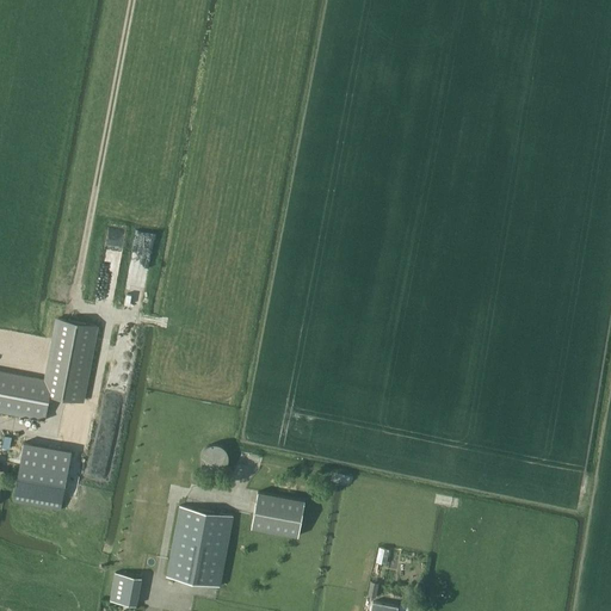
[(0,411),(45,420),(50,396),(85,402),(99,326),(56,318),(44,377),(0,369),(0,411)]
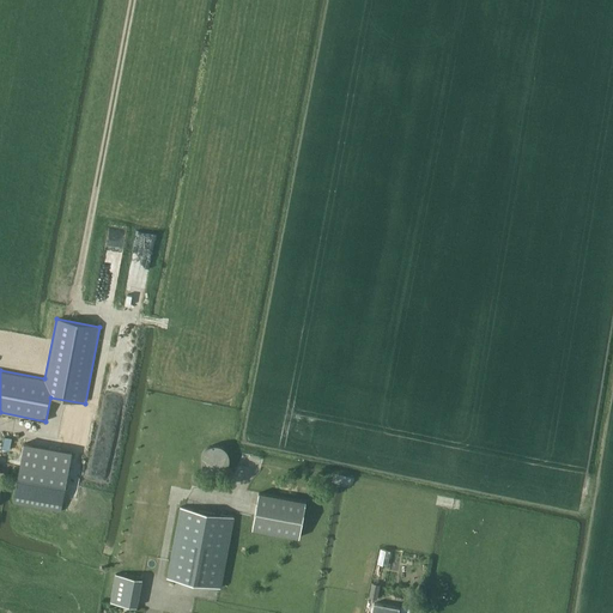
[(24,443),(13,503),(61,511),(72,453),(24,443)]
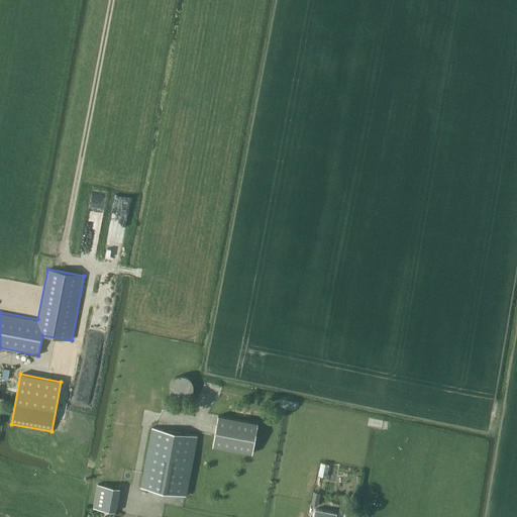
[(193,390),(193,388),(193,385),(192,383),(190,380),(188,379),(186,377),(182,376),(178,377),(176,377),(174,379),(172,380),(171,383),(170,385),(170,388),(170,390),(170,392),(171,394),(173,396),(174,397),(176,398),(180,400),(183,399),(185,399),(188,398),(189,396),(191,394),(192,392),(193,390)]
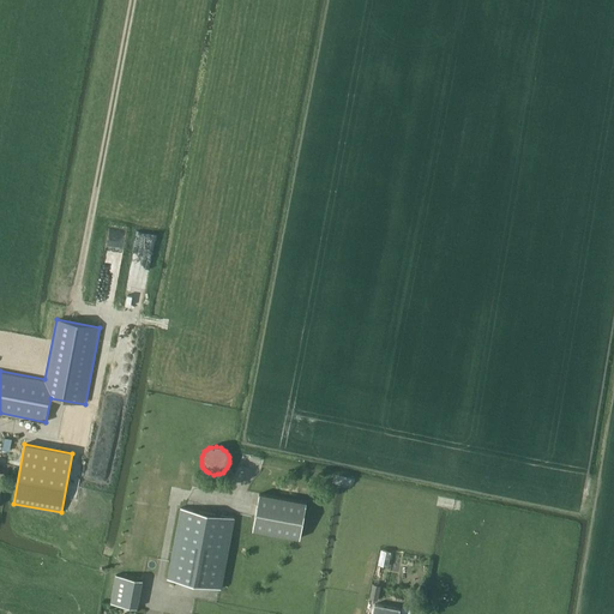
[(307,503),(260,493),(253,529),(300,537),(307,503)]
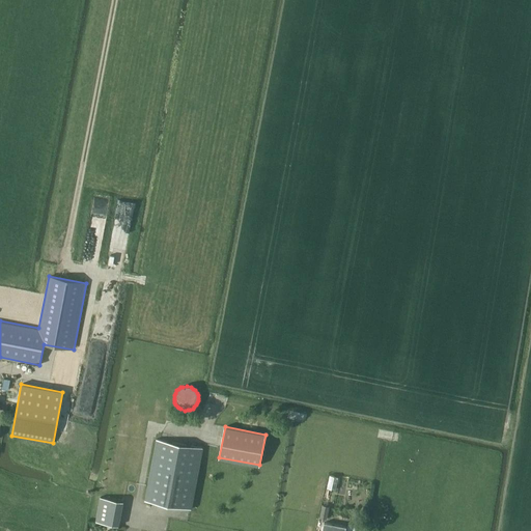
[(145,500),(191,508),(203,447),(157,439),(145,500)]
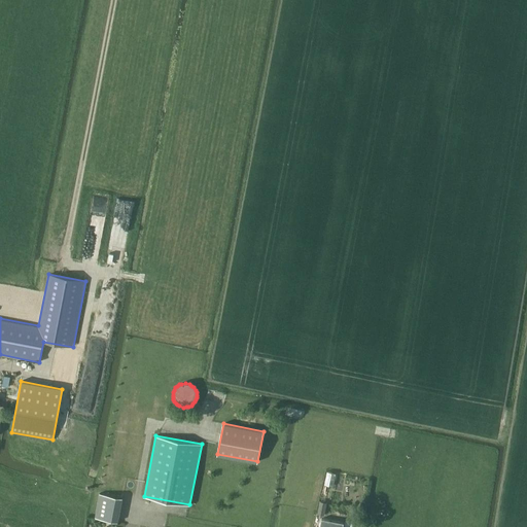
[(328,469),(325,482),(335,484),(338,471),(328,469)]
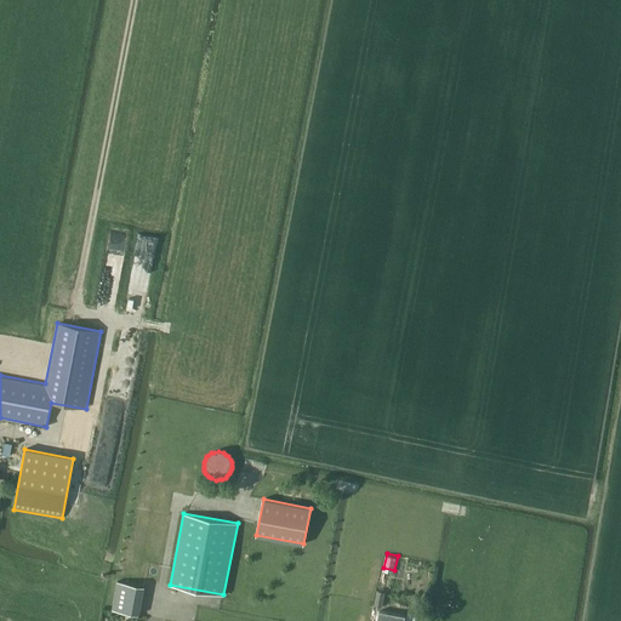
[(143,588),(120,584),(115,611),(138,615),(143,588)]
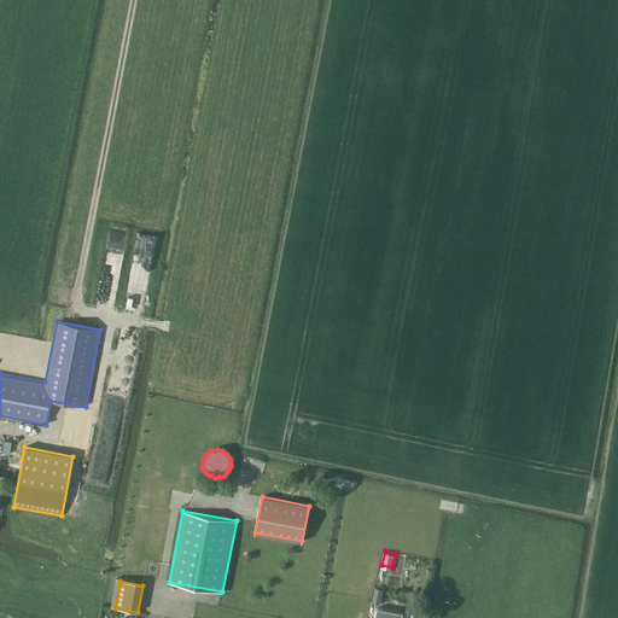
[(373,601),(380,604),(383,589),(375,588),(373,601)]
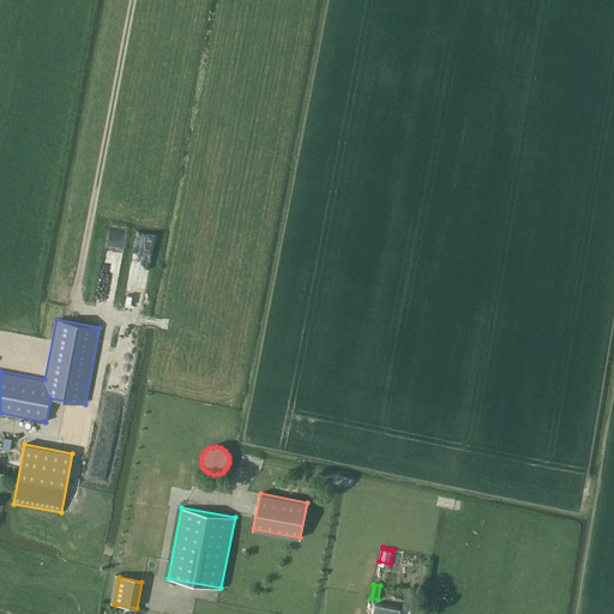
All buildings are outlined.
